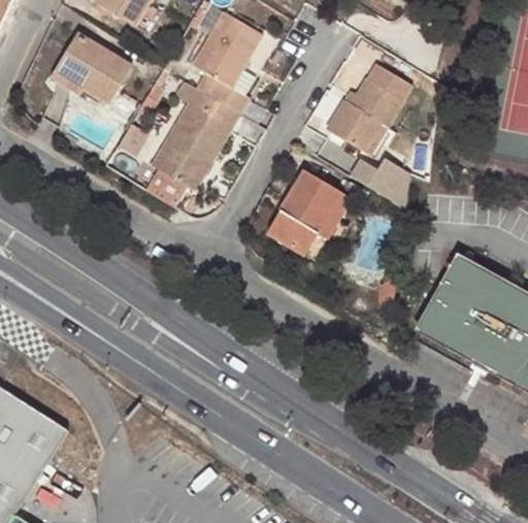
[(97,0),(96,2),(134,25),(147,0),(97,0)]
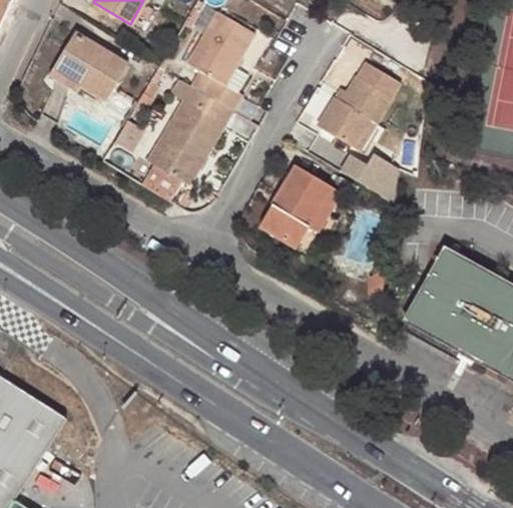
[(191,28),(202,34),(215,10),(205,4),(191,28)]
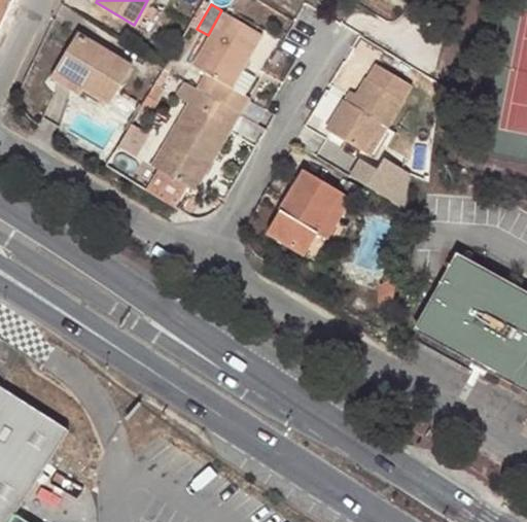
[(190,65),(203,72),(214,79),(206,94),(239,113),(248,97),(230,85),(260,33),(221,10),(208,35),(190,65)]
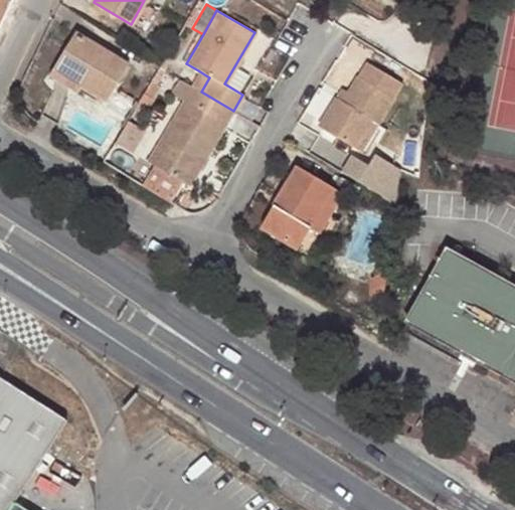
[(74,32),(53,67),(80,85),(106,100),(127,64),(74,32)]
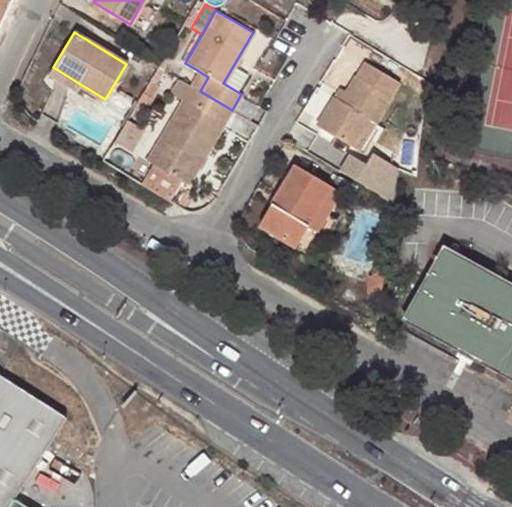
[(390,97),(389,96),(375,87),(384,72),(357,56),(347,73),(353,77),(339,100),(332,96),(315,125),(351,147),(368,119),(374,123),(390,97)]
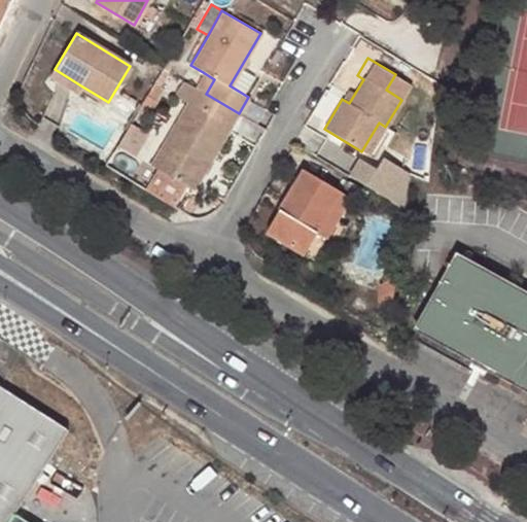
[(78,95),(82,87),(55,69),(49,77),(78,95)]
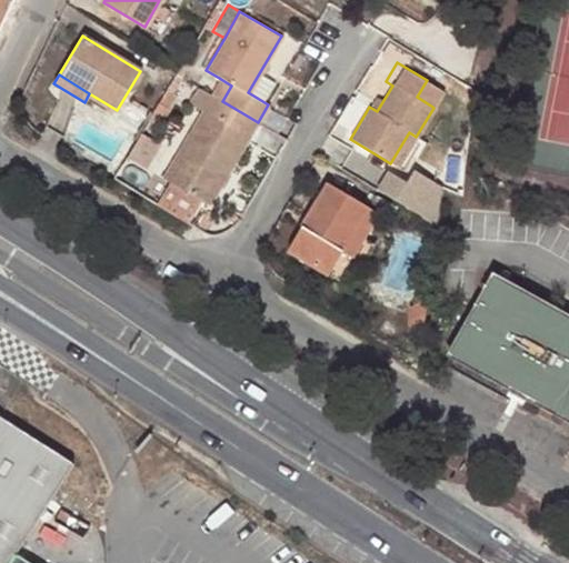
[(222,101),(231,86),(219,78),(210,93),(222,101)]
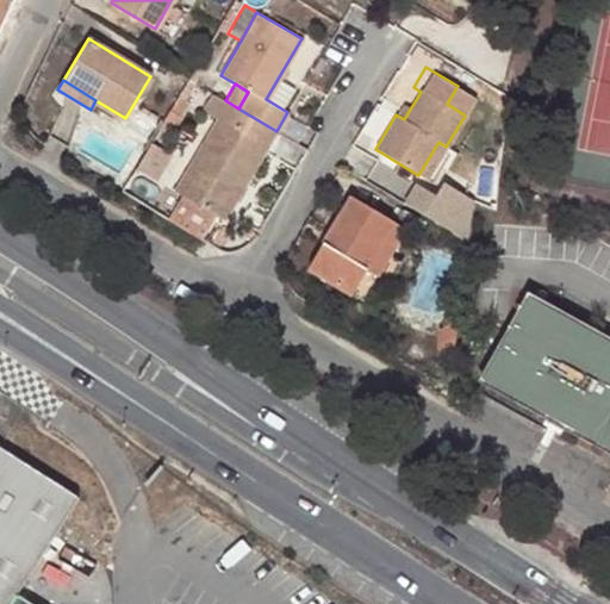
[(474,97),(458,86),(447,104),(464,114),(474,97)]
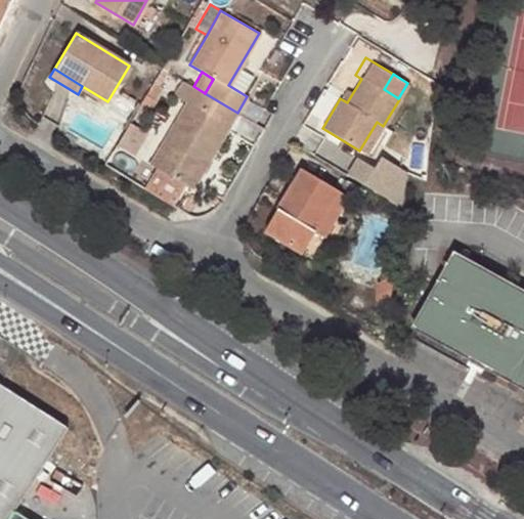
[(192,189),(237,113),(205,93),(193,86),(184,81),(175,96),(186,102),(149,165),(163,172),(185,185),(192,189)]
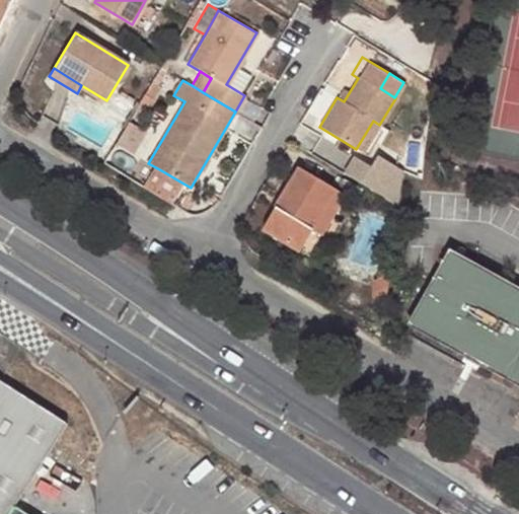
[(356,149),(362,153),(379,125),(373,121),(356,149)]
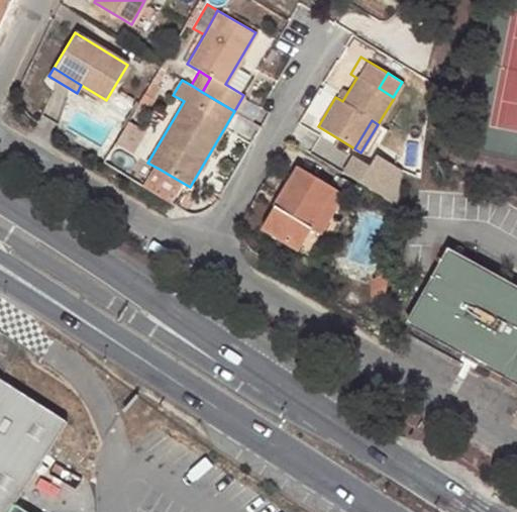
[(171,204),(183,183),(161,170),(148,191),(171,204)]
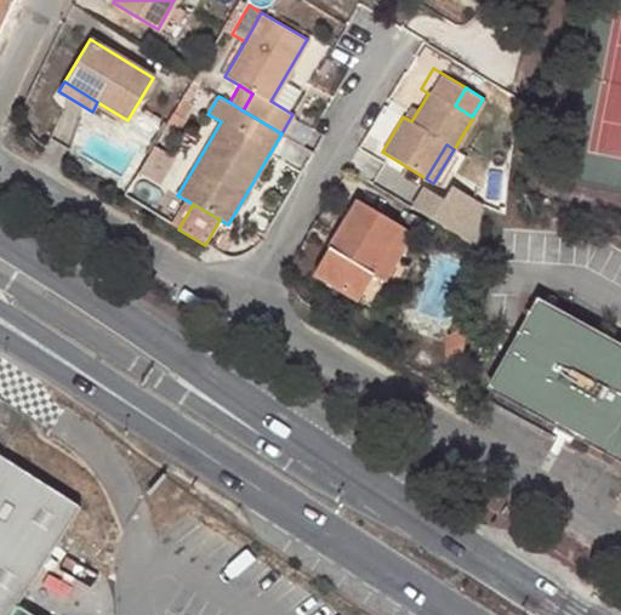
[(307,280),(352,307),(394,234),(351,208),(307,280)]
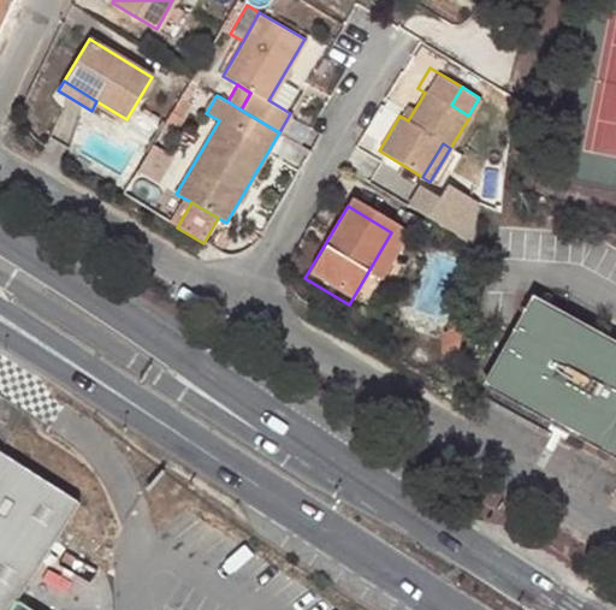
[(402,240),(391,232),(349,305),(359,311),(402,240)]
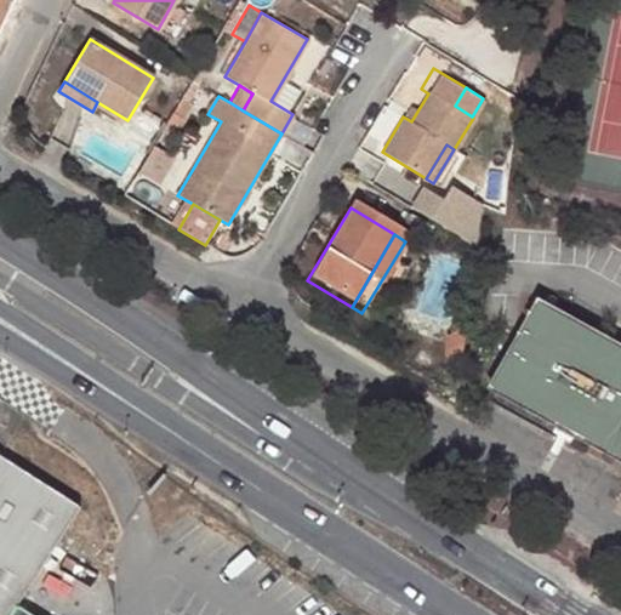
[(620,341),(537,297),(489,386),(620,456),(620,341)]
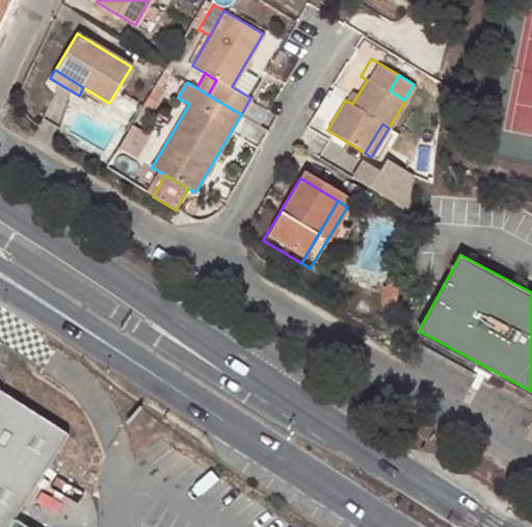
[(386,278),(382,297),(397,299),(401,269),(392,268),(391,279),(386,278)]
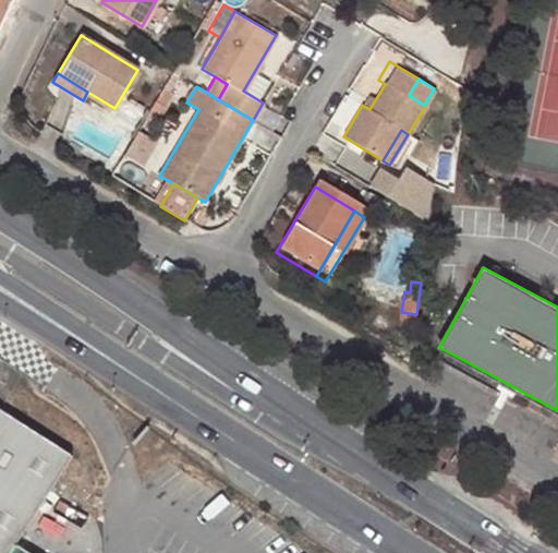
[(0,552),(40,552),(14,536),(69,449),(0,406),(0,552)]
